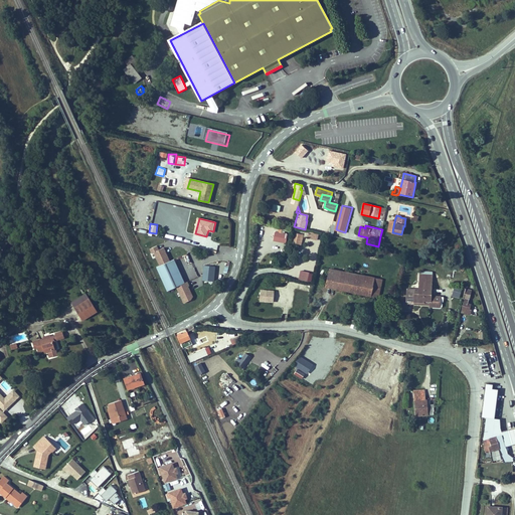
[(317,240),(318,233),(309,231),(308,237),(317,240)]
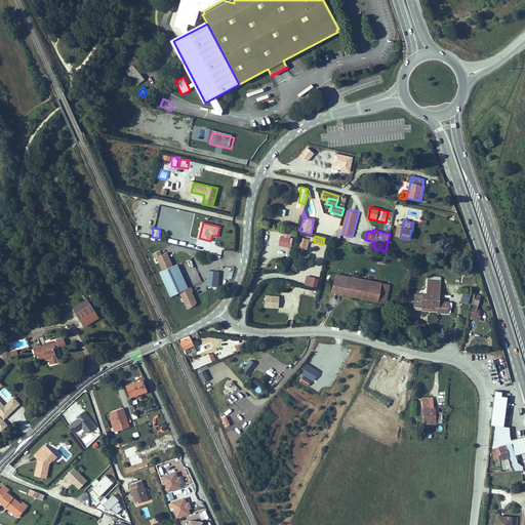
[(309,243),(310,240),(301,238),(300,241),(299,247),(304,248),(306,242),(309,243)]
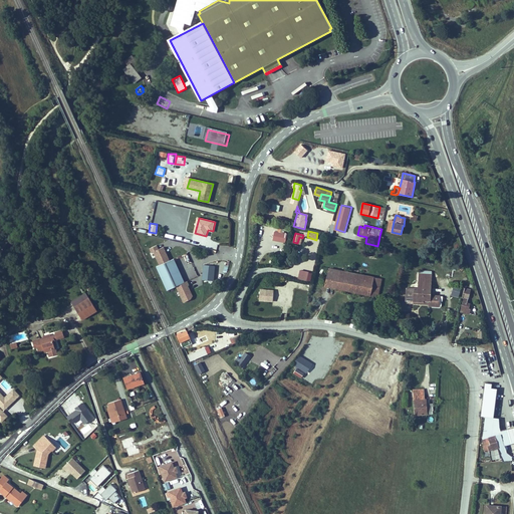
[(156,247),(150,250),(151,254),(150,255),(152,260),(156,258),(160,266),(156,268),(168,292),(177,288),(184,304),(190,301),(193,298),(188,287),(189,286),(187,283),(185,284),(174,260),(169,262),(163,249),(158,251),(156,247)]
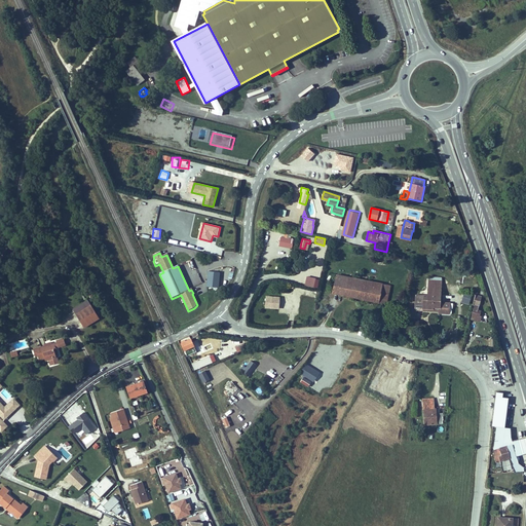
[(344,295),(348,277),(336,274),(332,293),(344,295)]
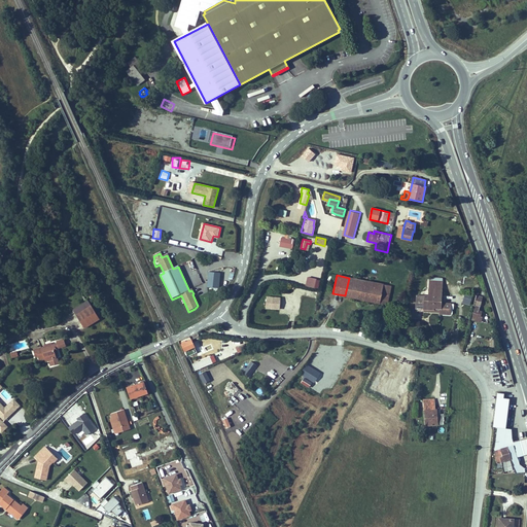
[(318,289),(320,279),(308,276),(305,286),(318,289)]
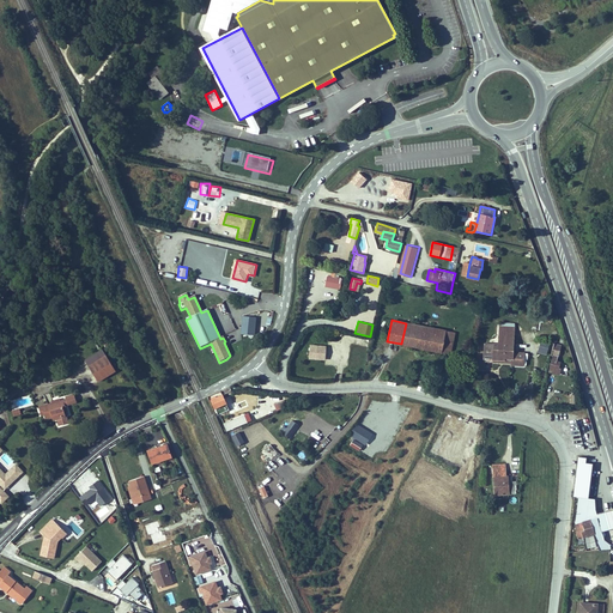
[(420,338),(423,326),(406,323),(401,344),(445,353),(447,349),(451,350),(455,332),(432,328),(430,340),(420,338)]
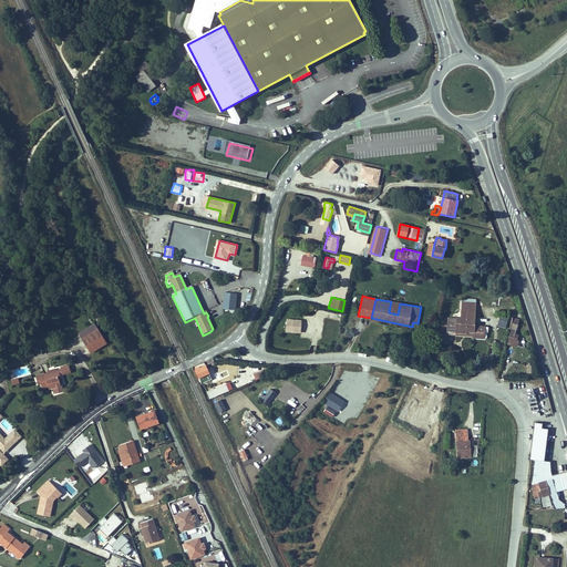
[(398,315),(400,303),(391,301),(389,312),(398,315)]
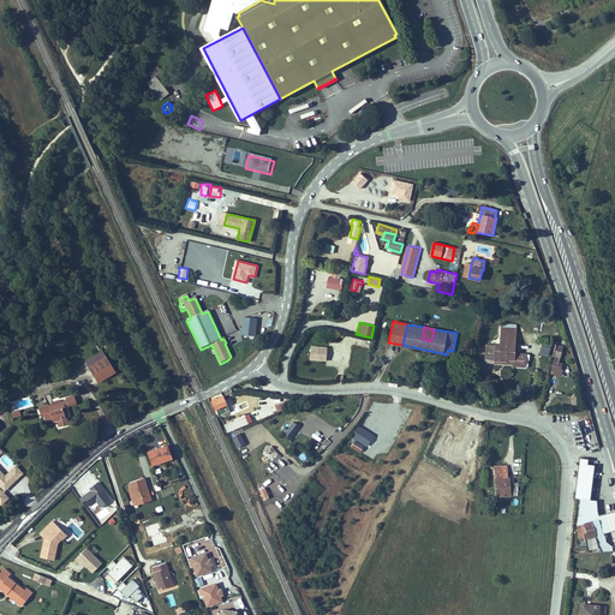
[(514,353),(517,328),(501,327),(500,345),(485,345),(484,363),(495,363),(495,360),(506,362),(507,359),(514,359),(513,366),(525,366),(526,354),(525,354),(517,353),(514,353)]
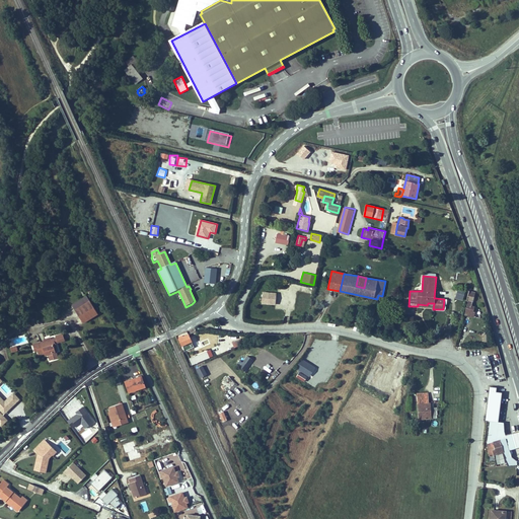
[(463,299),(465,291),(457,289),(455,297),(463,299)]
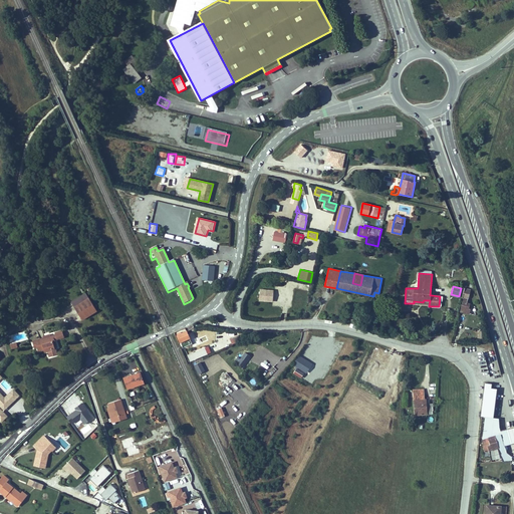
[(467,304),(470,290),(465,288),(463,297),(464,298),(460,311),(469,313),(470,309),(469,308),(469,305),(467,304)]
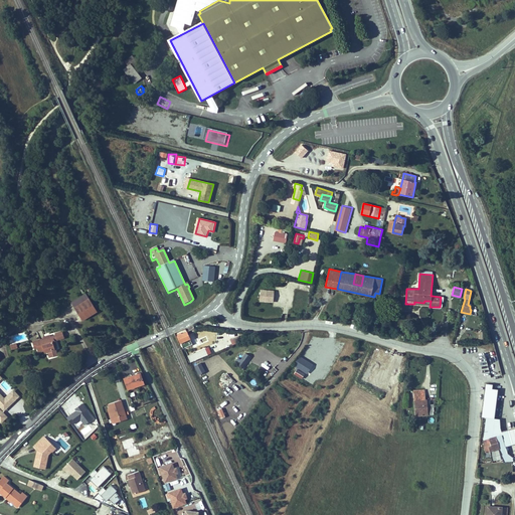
[(98,311),(90,299),(74,308),(82,321),(98,311)]
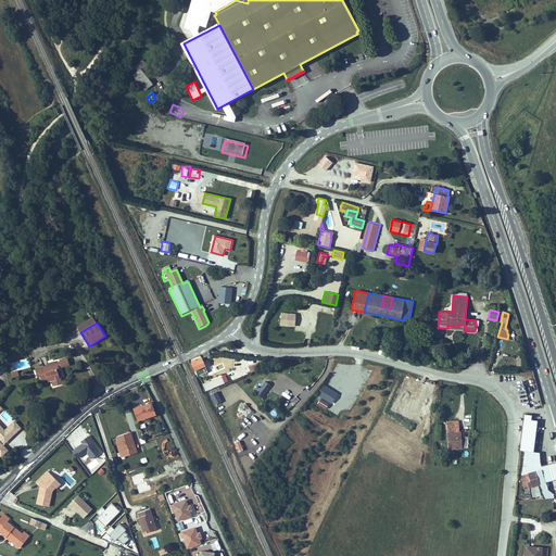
[(391,341),(376,337),(374,345),(389,349),(391,341)]
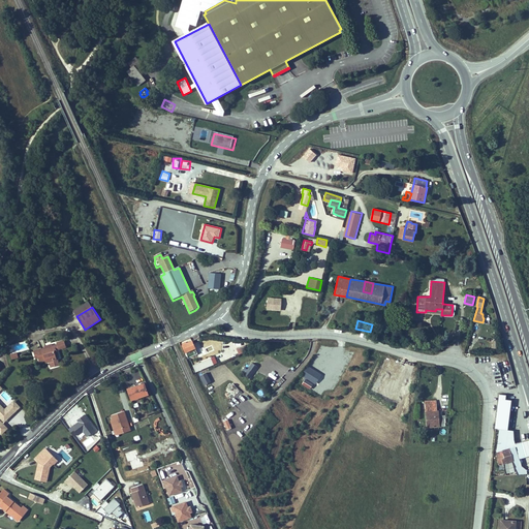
[(59,358),(56,348),(58,347),(59,349),(66,346),(64,340),(57,342),(57,344),(52,346),(45,348),(33,351),(35,358),(38,358),(39,362),(45,360),(45,362),(51,360),(52,367),(59,365),(57,359),(59,358)]
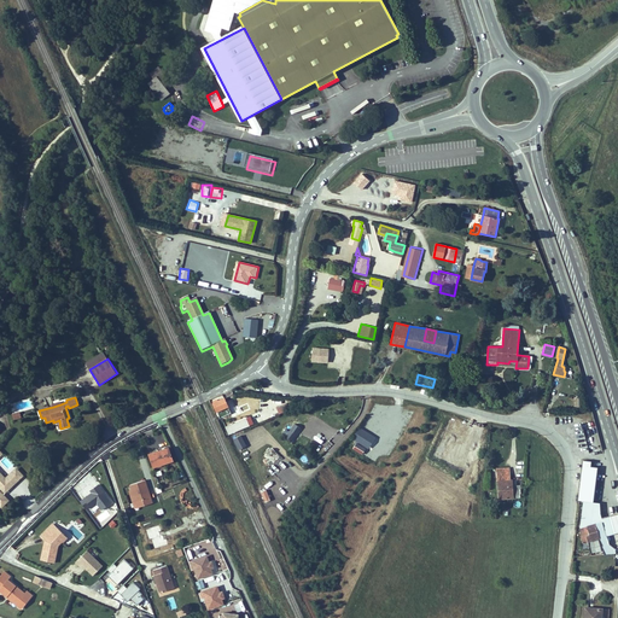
[(228,406),(225,398),(219,402),(214,403),(216,410),(228,406)]
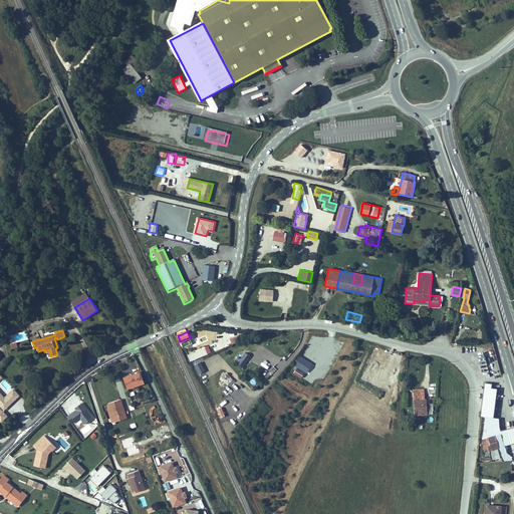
[(187,355),(190,361),(207,353),(204,347),(187,355)]
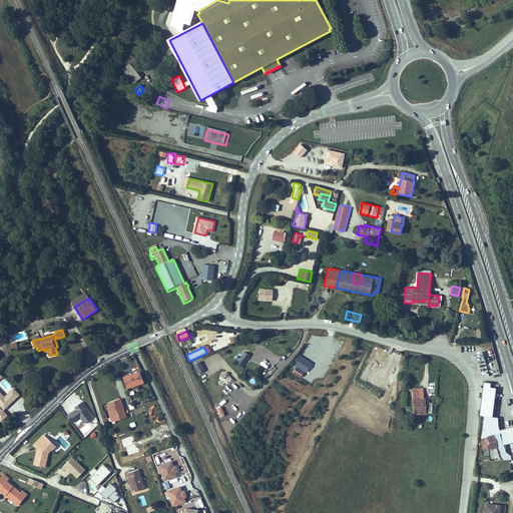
[(243,367),(250,355),(244,351),(236,362),(243,367)]
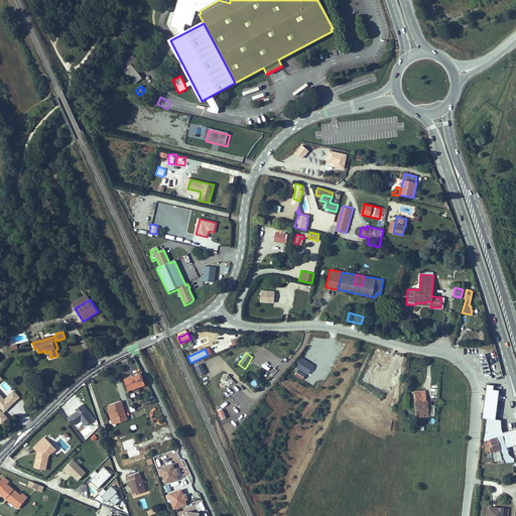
[(299,356),(293,366),(307,374),(313,364),(299,356)]
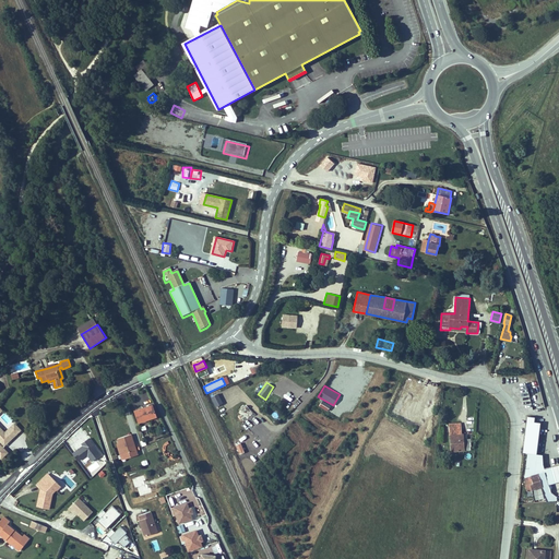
[(215,406),(223,403),(218,393),(211,396),(215,406)]
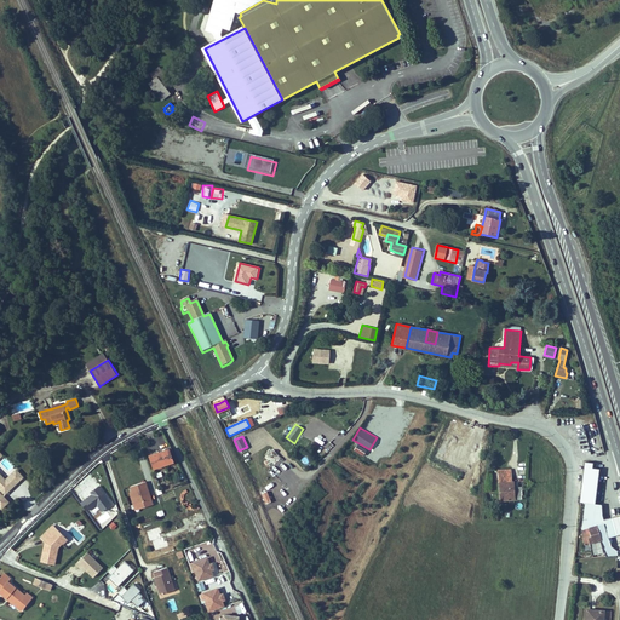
[(317,440),(314,445),(322,452),(326,447),(317,440)]
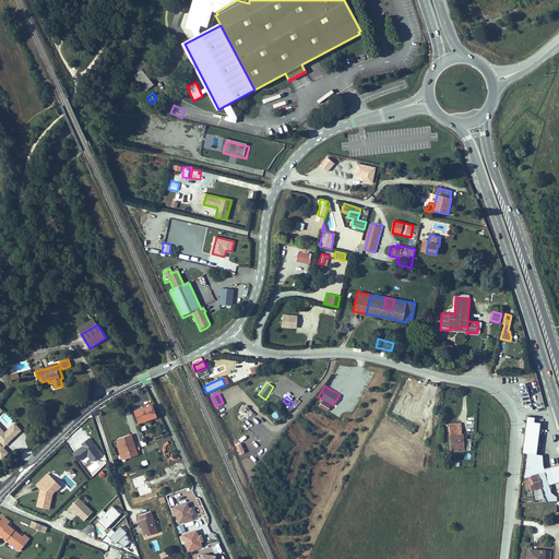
[(241,408),(248,417),(253,413),(247,404),(241,408)]
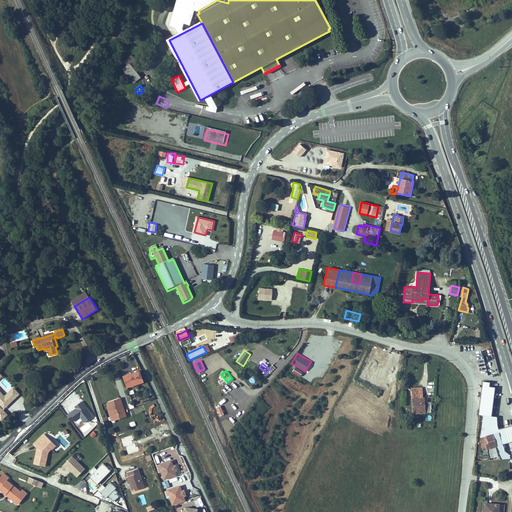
[(140,378),(138,371),(124,376),(127,387),(143,381),(142,377),(140,378)]
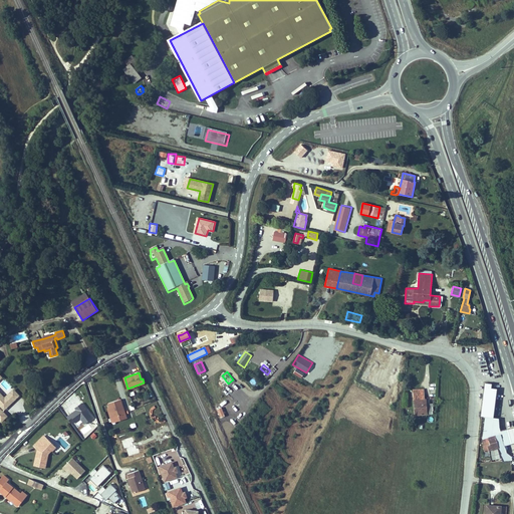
[(0,378),(2,377),(0,374),(0,405),(4,401),(7,401),(10,405),(19,396),(17,394),(14,397),(10,393),(6,397),(6,398),(4,398),(0,393),(0,378)]
